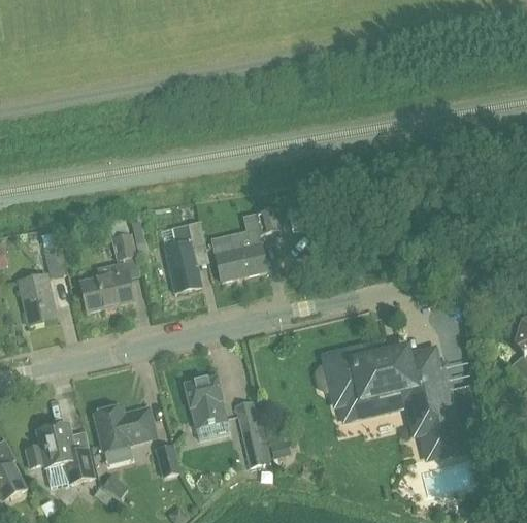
[(253,214),(258,234),(273,231),(272,227),(284,224),(281,207),(253,214)]
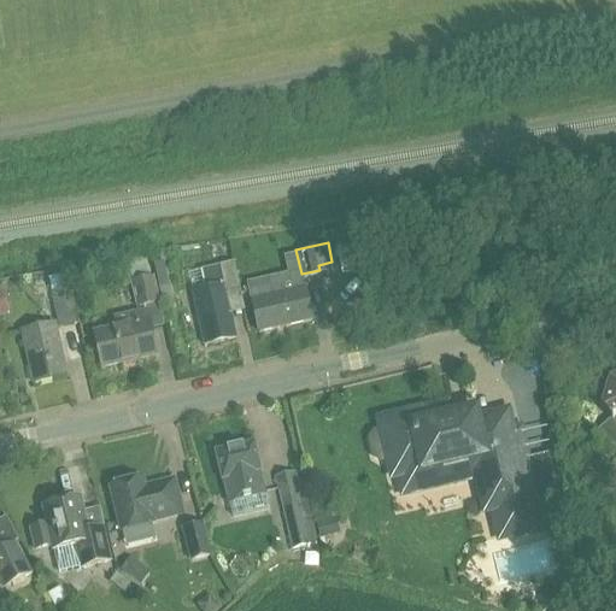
[(503,248),(504,262),(518,259),(517,247),(503,248)]
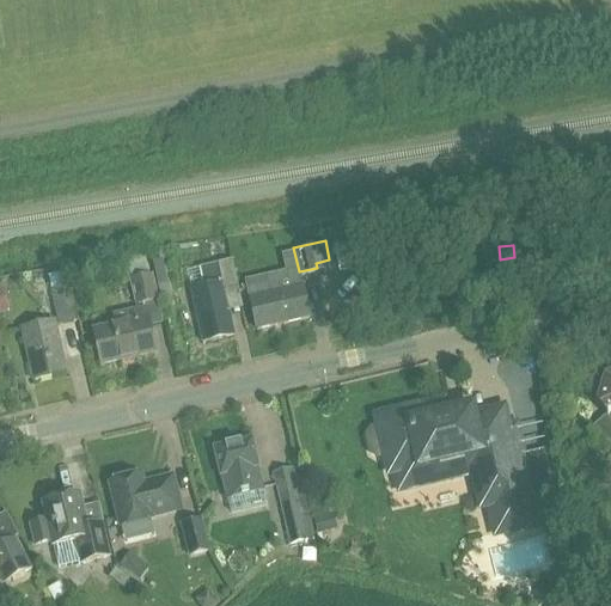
[(202,282),(189,286),(201,337),(232,330),(224,289),(238,286),(231,256),(197,263),(202,282)]
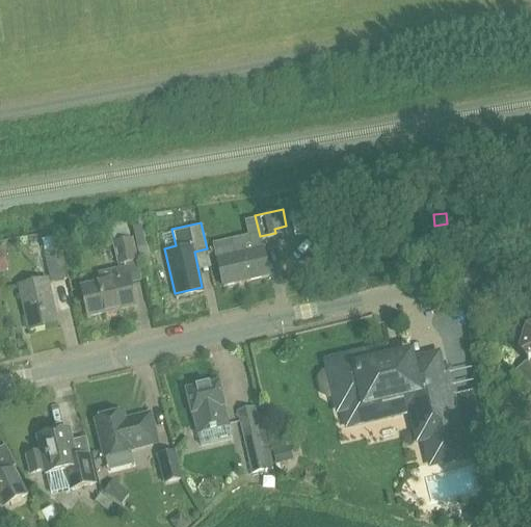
[(43,249),(50,280),(68,275),(60,245),(59,246),(57,233),(42,235),(44,249),(43,249)]
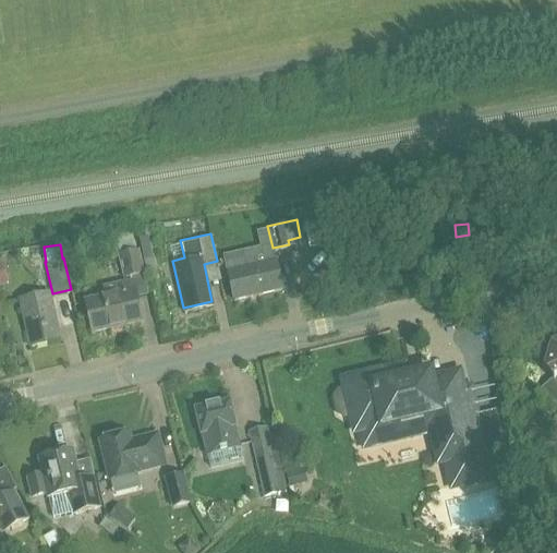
[(149,244),(138,247),(144,271),(155,268),(149,244)]
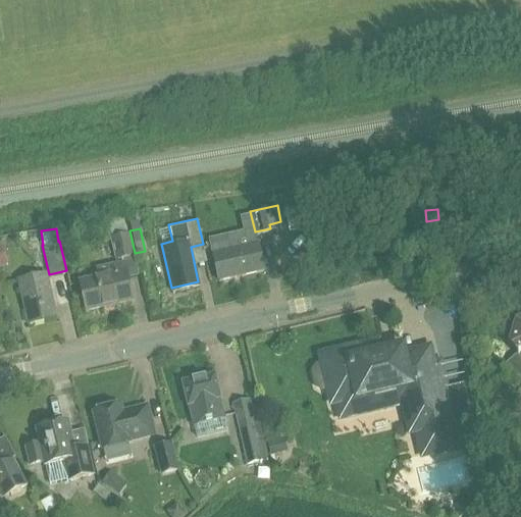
[(222,240),(215,242),(210,243),(218,277),(262,267),(257,241),(224,248),(222,240)]
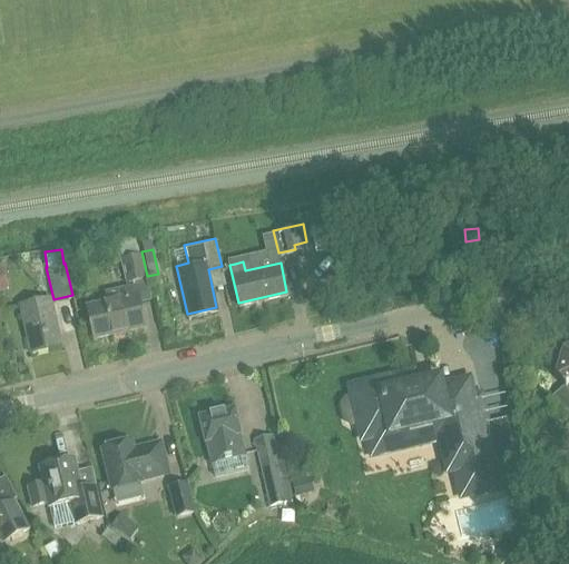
[(87,305),(94,334),(143,324),(134,282),(119,285),(119,287),(105,290),(107,300),(87,305)]
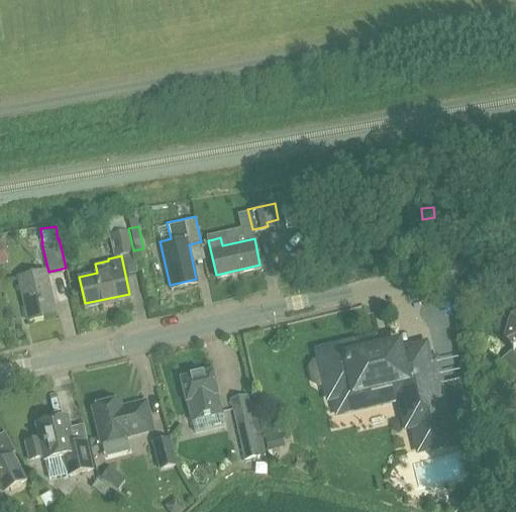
[(18,275),(27,317),(54,311),(43,268),(18,275)]
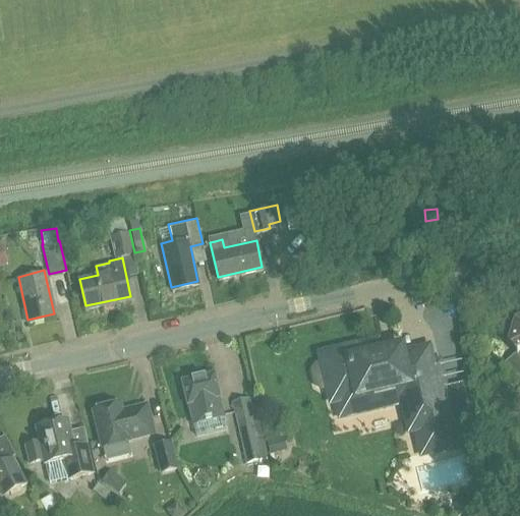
[(506,359),(519,374),(519,312),(515,313),(507,339),(516,349),(506,359)]
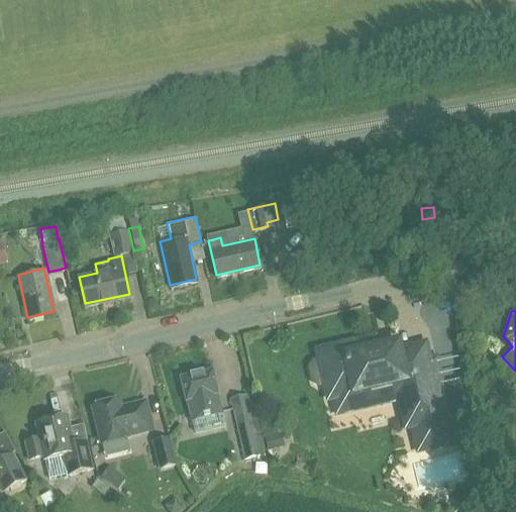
[(312,356),(308,363),(312,380),(318,384),(326,382),(328,394),(332,393),(336,408),(357,403),(399,393),(406,422),(409,421),(450,412),(436,352),(426,354),(422,342),(398,347),(396,340),(374,345),(372,335),(318,348),(319,354),(312,356)]
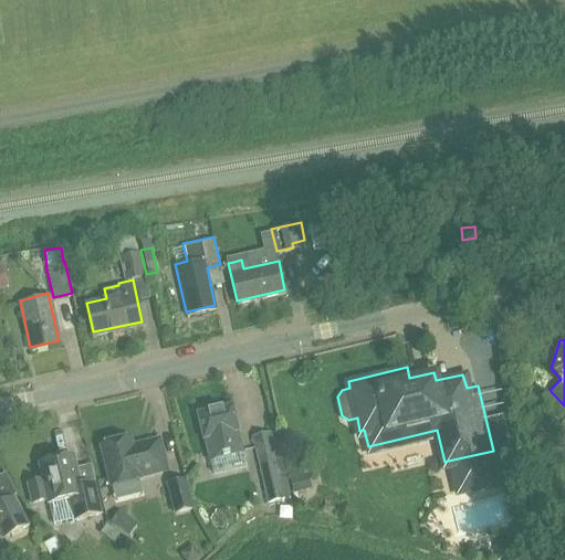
[(203,435),(209,456),(242,448),(237,428),(238,426),(232,401),(196,410),(202,435),(203,435)]
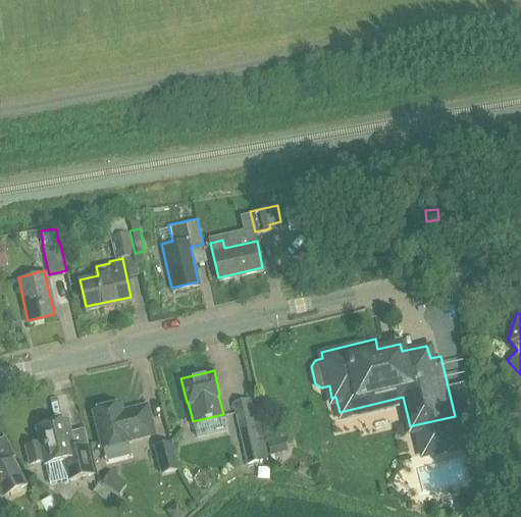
[(230,400),(246,461),(268,456),(253,395),(230,400)]
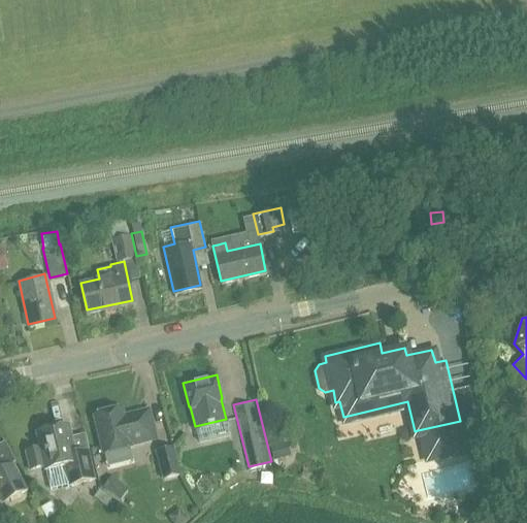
[(94,414),(104,451),(130,444),(129,442),(155,434),(147,406),(122,414),(120,406),(94,414)]
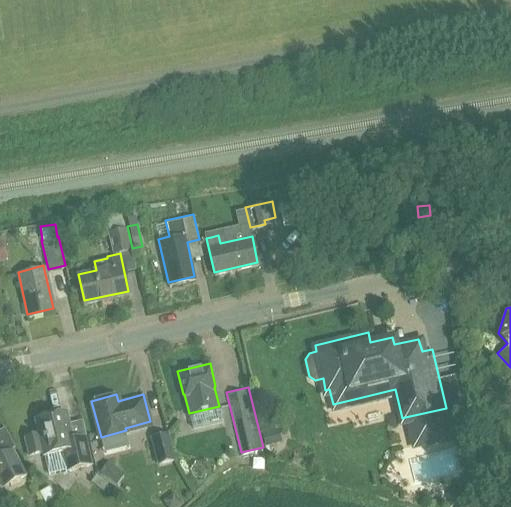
[(42,449),(43,453),(46,452),(50,470),(67,466),(67,467),(92,461),(85,433),(73,436),(66,410),(35,418),(38,432),(24,435),(28,452),(42,449)]
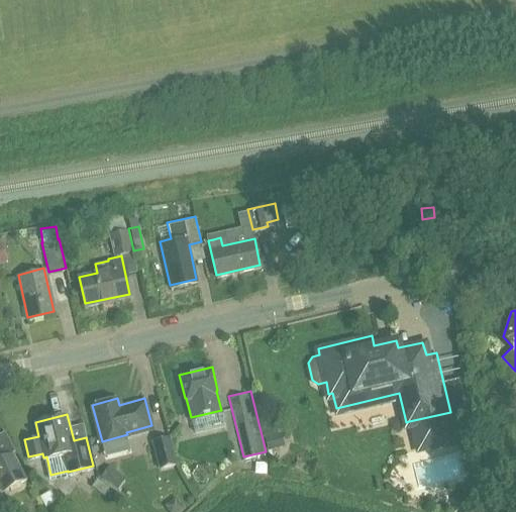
[(467,417),(453,419),(456,434),(469,431),(467,417)]
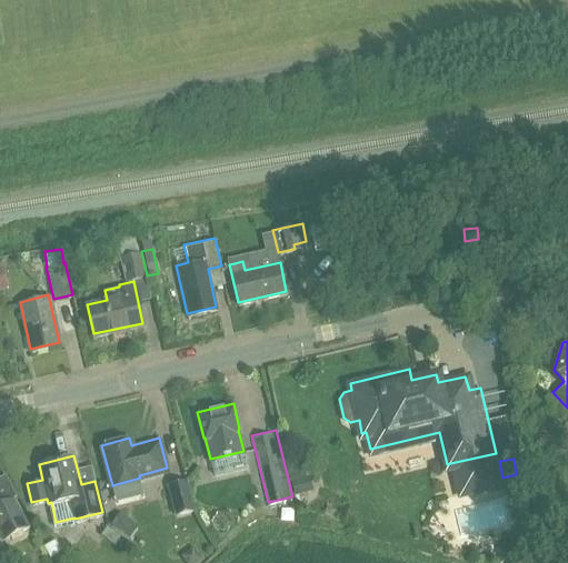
[(308,486),(306,473),(291,476),(295,490),(308,486)]
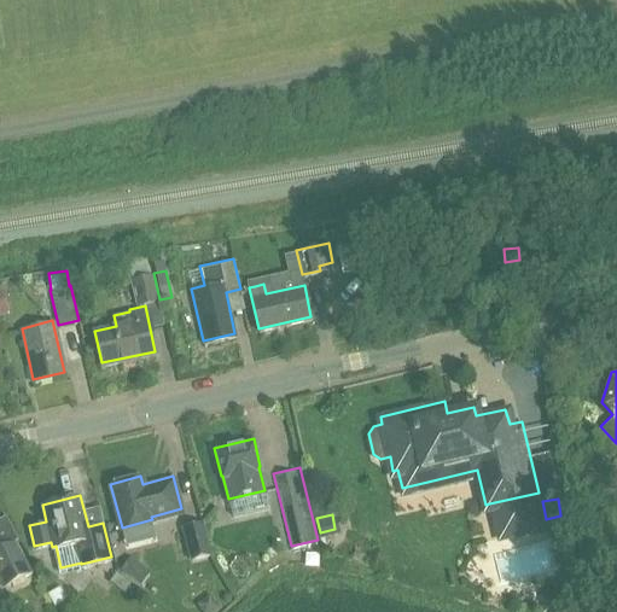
[(181,525),(190,559),(213,553),(204,519),(181,525)]
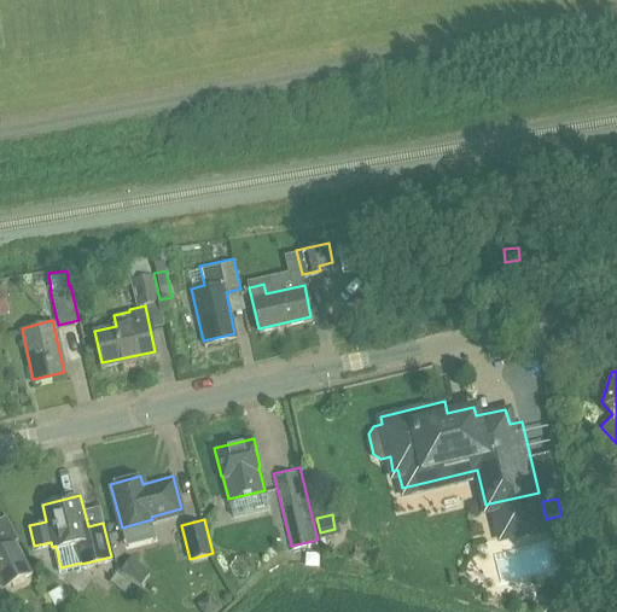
[(135,548),(164,542),(159,522),(131,529),(135,548)]
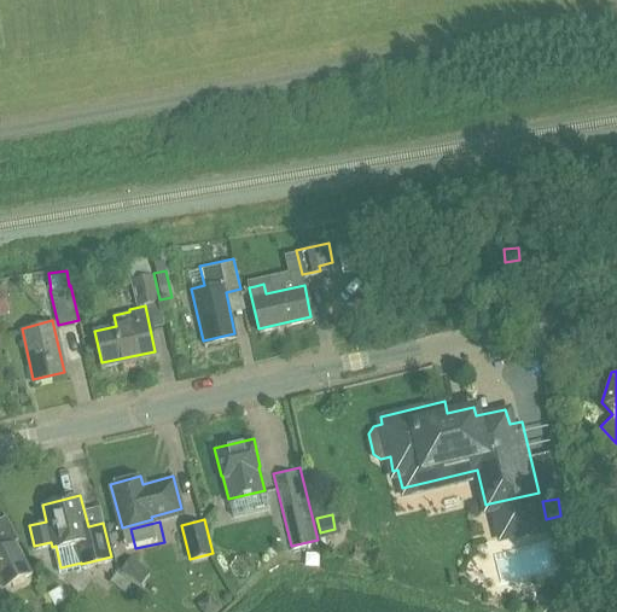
[(315,540),(307,542),(309,548),(300,551),(301,555),(319,557),(315,540)]
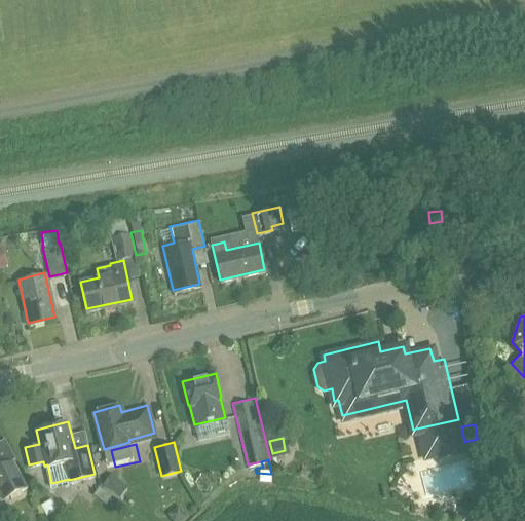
[(0,490),(3,496),(26,485),(13,460),(1,467),(0,464),(0,490)]
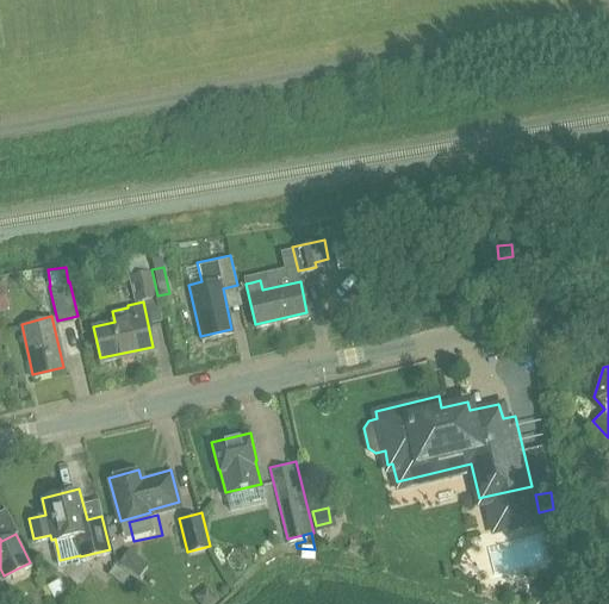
[(504,581),(547,571),(540,545),(497,555),(504,581)]
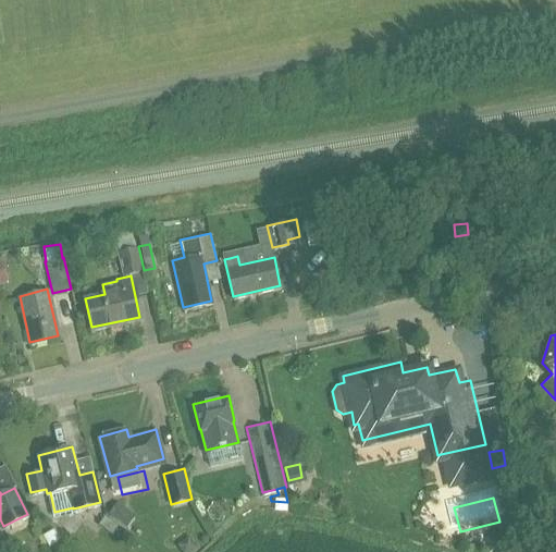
[(109,511),(125,524),(135,512),(118,499),(109,511)]
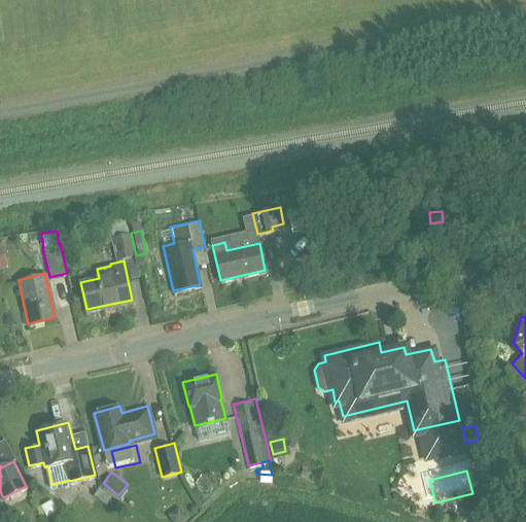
[(93,492),(105,502),(110,495),(98,486),(93,492)]
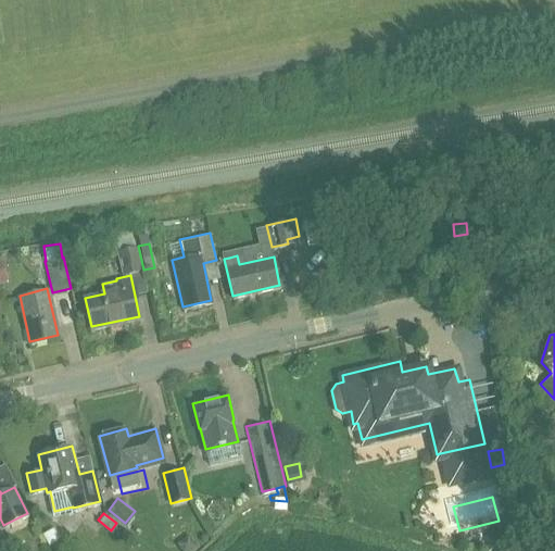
[(487,529),(491,550),(512,546),(507,525),(487,529)]
